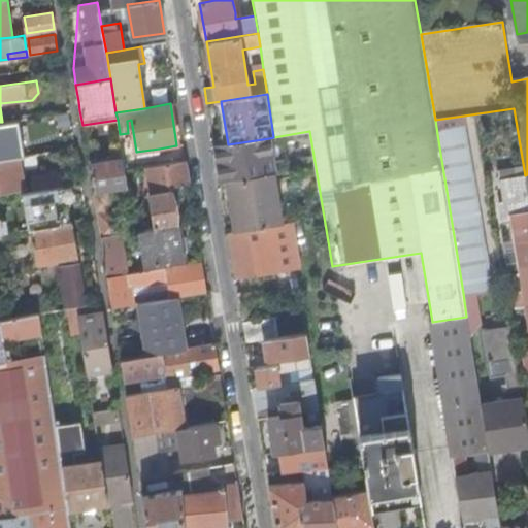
[(437,134),(463,293),(491,288),(482,231),(464,130),(437,134)]
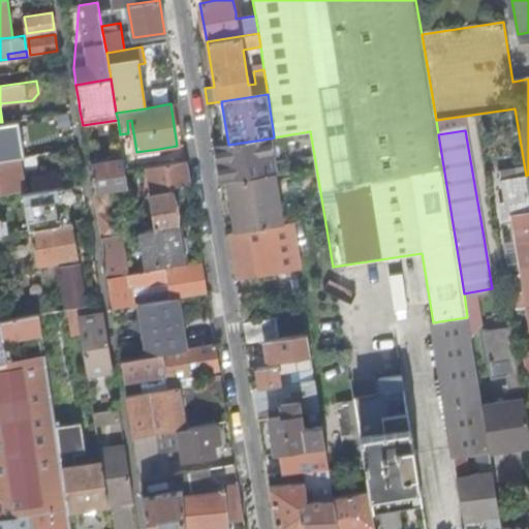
[(215,147),(220,182),(228,181),(274,175),(276,174),(270,138),(228,145),(215,147)]
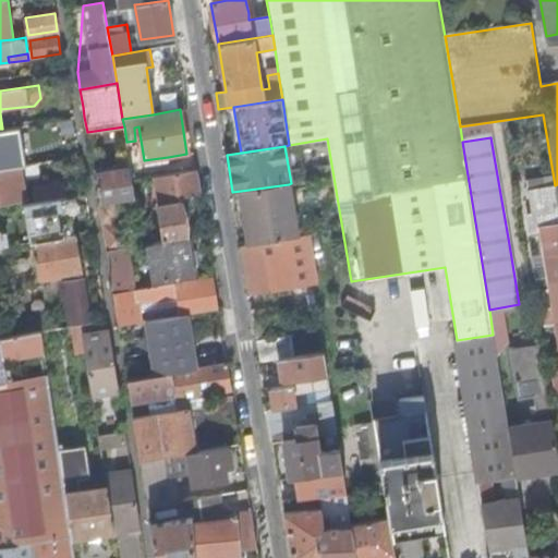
[(169,162),(168,157),(144,160),(145,166),(169,162)]
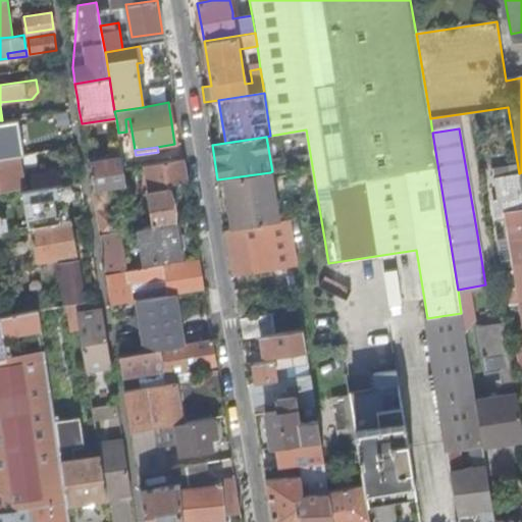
[(123,168),(124,167),(121,152),(90,157),(94,177),(96,188),(126,183),(123,168)]
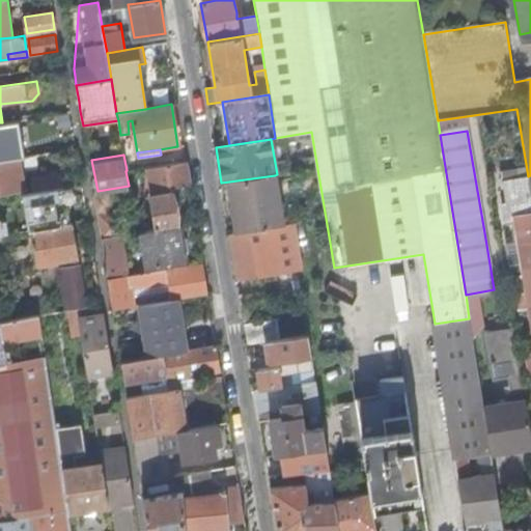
[(20,158),(8,159),(0,160),(0,193),(25,190),(23,178),(22,170),(20,158)]
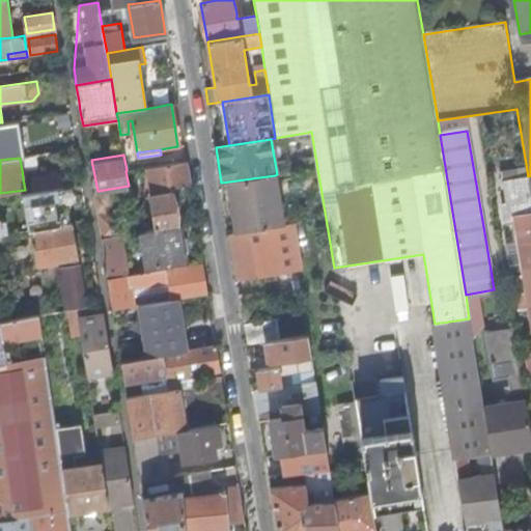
[(187,161),(186,161),(148,167),(151,194),(144,196),(144,201),(146,202),(148,217),(135,220),(137,232),(152,230),(178,225),(171,187),(190,184),(187,161)]
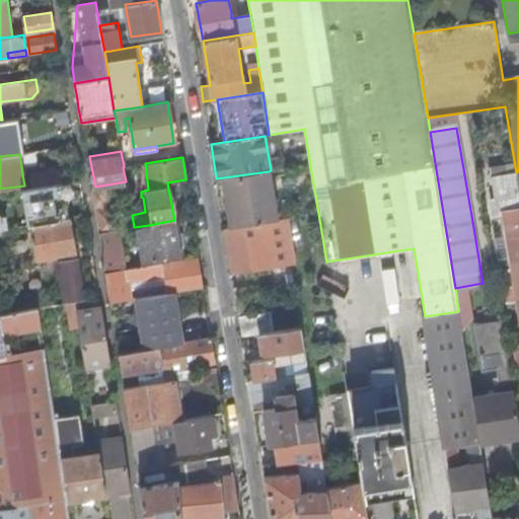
[(62,183),(61,175),(60,169),(32,174),(34,188),(62,183)]
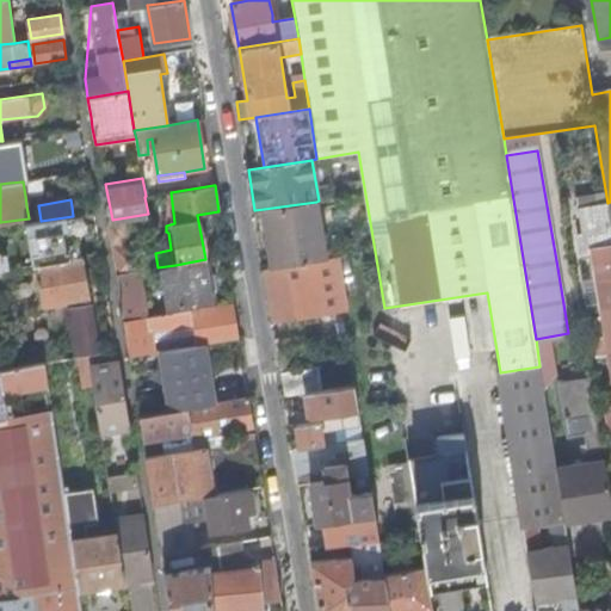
[(273,267),(310,261),(323,260),(326,259),(316,202),(264,209),(273,267)]
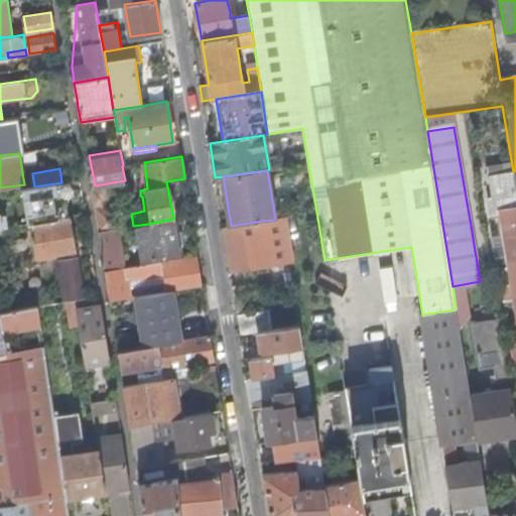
[(67,181),(72,180),(71,172),(60,174),(61,182),(67,181)]
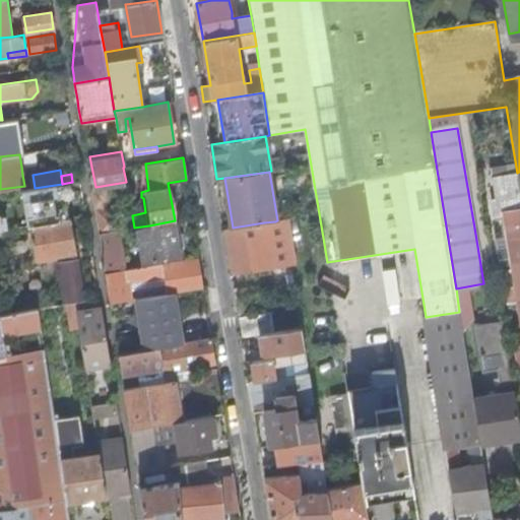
[(519,188),(518,174),(494,179),(497,201),(492,201),(495,218),(503,217),(514,287),(504,288),(506,304),(517,303),(519,321),(519,346),(515,347),(519,378),(519,188)]
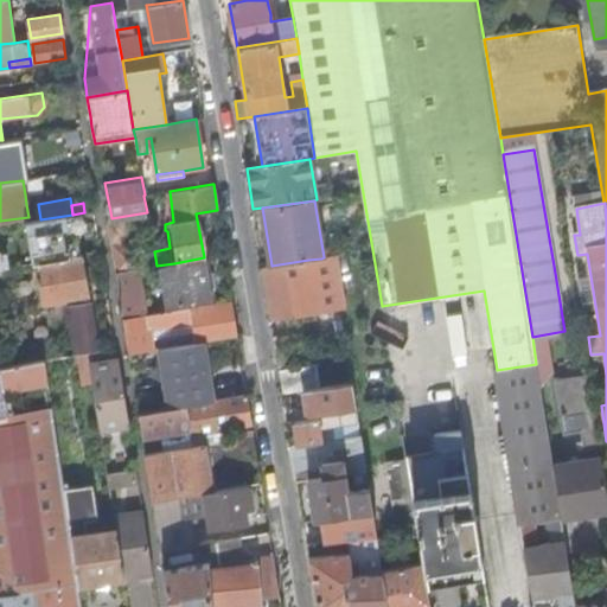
[(81,234),(78,213),(72,215),(40,219),(27,222),(29,232),(23,234),(24,243),(23,243),(25,264),(38,262),(75,256),(72,235),(81,234)]
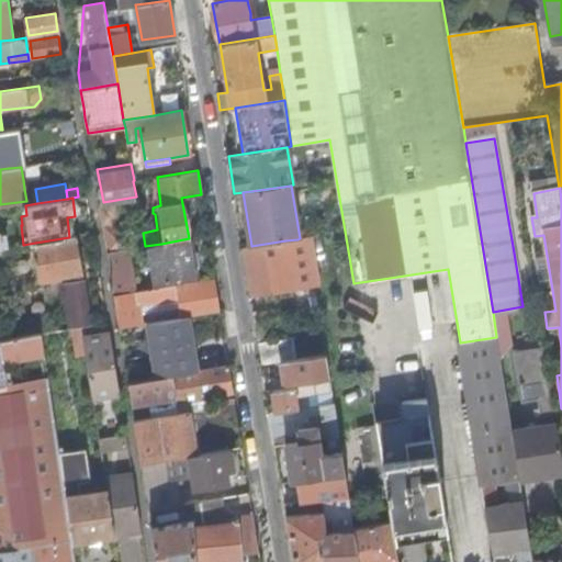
[(145,246),(143,233),(105,238),(108,253),(128,248),(145,246)]
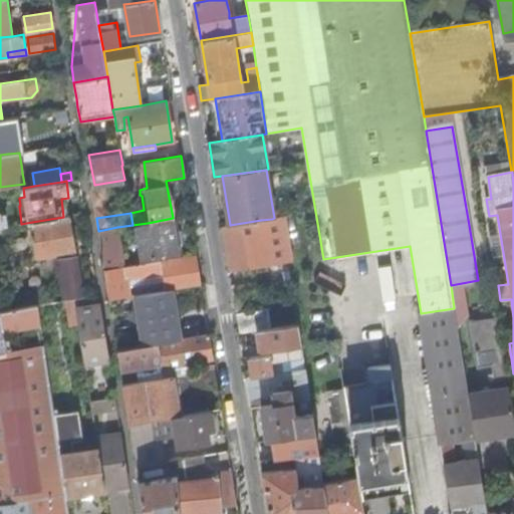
[(75,250),(69,216),(63,217),(32,222),(39,256),(75,250)]
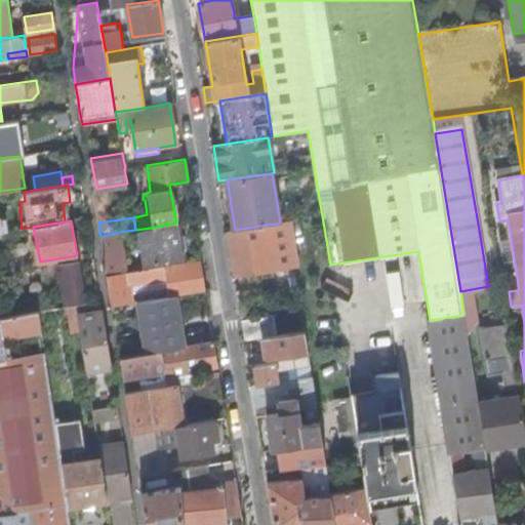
[(280,223),(278,224),(286,269),(295,268),(287,221),(280,223)]
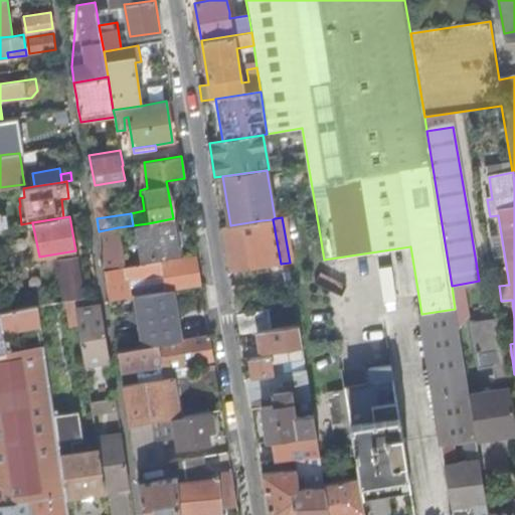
[(178,253),(173,218),(148,223),(152,249),(148,250),(148,256),(153,255),(153,258),(178,253)]
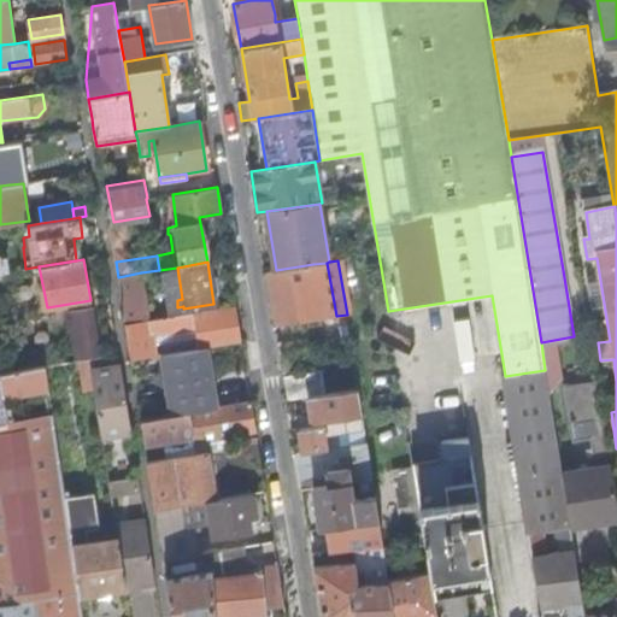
[(266,271),(275,325),(322,318),(313,264),(276,270),(266,271)]
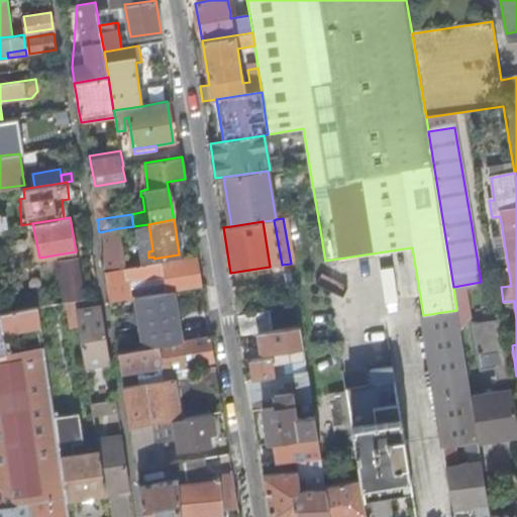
[(0,241),(14,239),(12,226),(2,228),(0,228),(0,241)]
